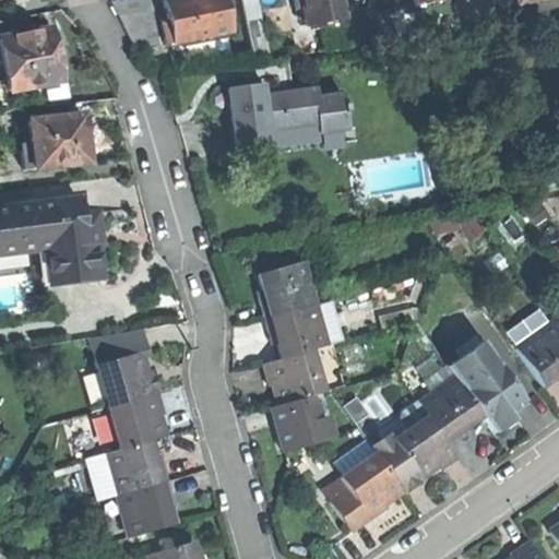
[(157,31),(151,0),(109,0),(128,39),(157,31)]
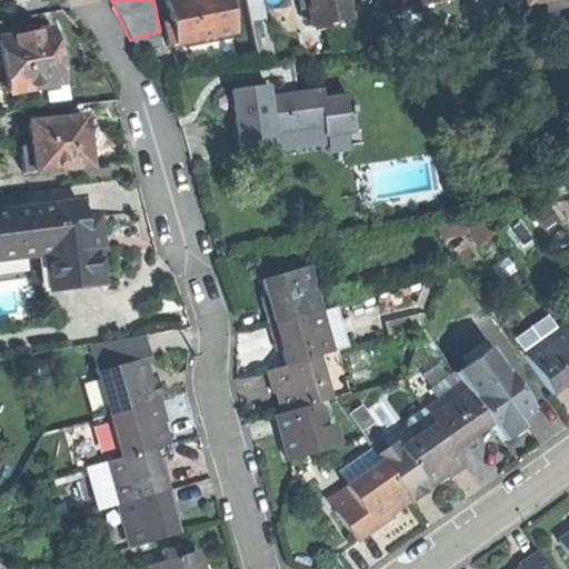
[(165,0),(169,21),(162,23),(167,45),(232,32),(226,0),(165,0)]
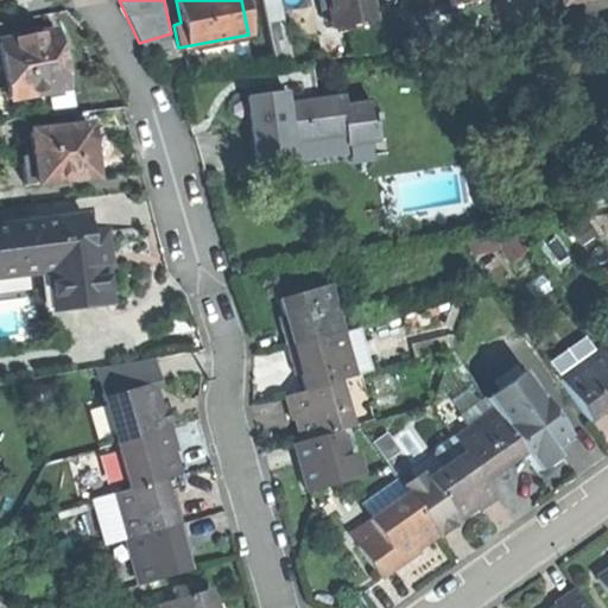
[(263,0),(276,63),(293,59),(282,0),(263,0)]
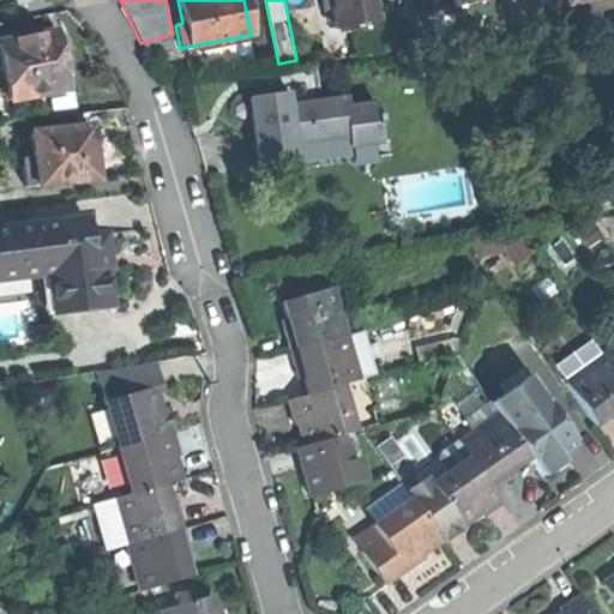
[(330,0),(337,35),(360,31),(377,29),(379,28),(374,0),(330,0)]
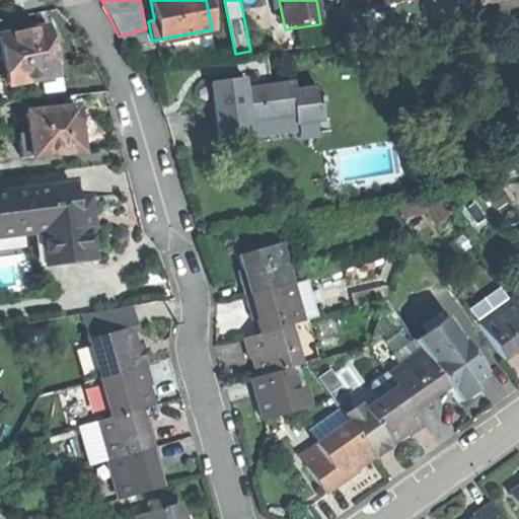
[(423,25),(418,0),(410,0),(382,5),(345,11),(350,39),(423,25)]
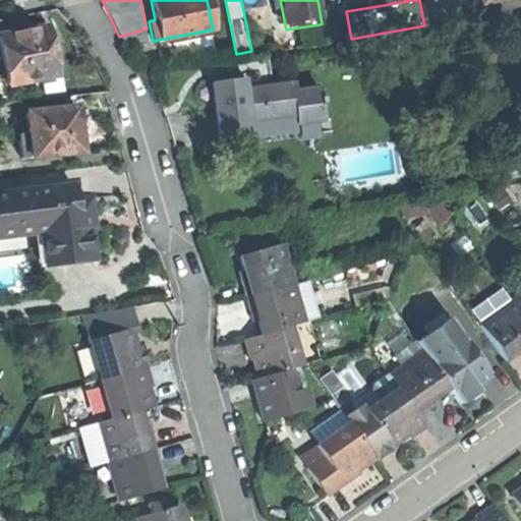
[(321,33),(320,24),(305,26),(306,35),(321,33)]
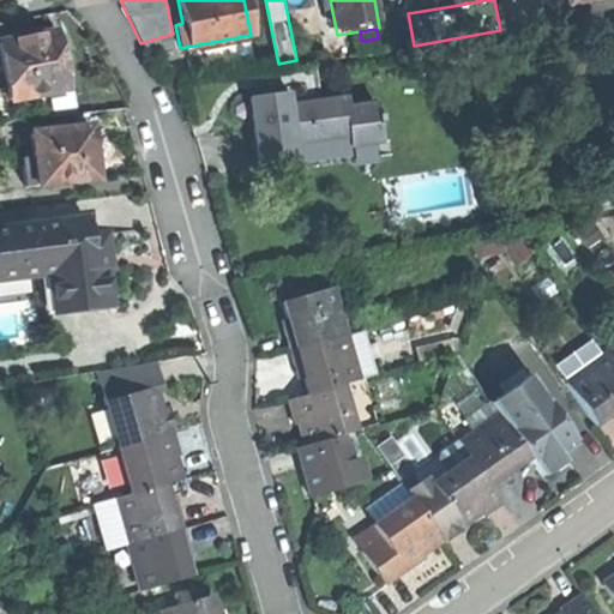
[(25,38),(0,43),(0,54),(10,100),(67,88),(56,31),(25,38)]
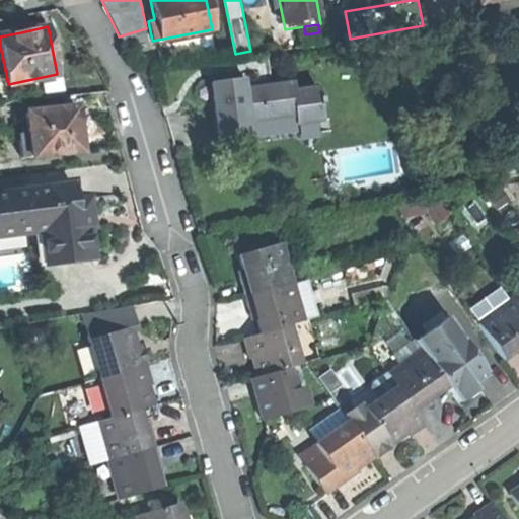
[(213,110),(217,140),(248,136),(246,122),(293,116),(294,124),(315,121),(320,120),(316,88),(292,91),(291,83),(243,89),(242,79),(210,83),(213,110)]
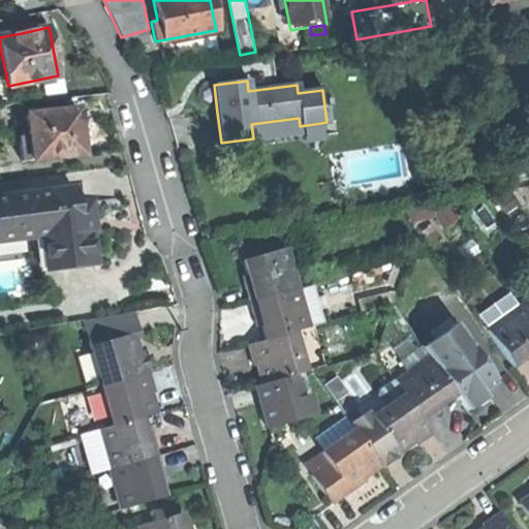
[(23,161),(84,155),(82,133),(80,109),(28,114),(30,135),(20,136),(23,161)]
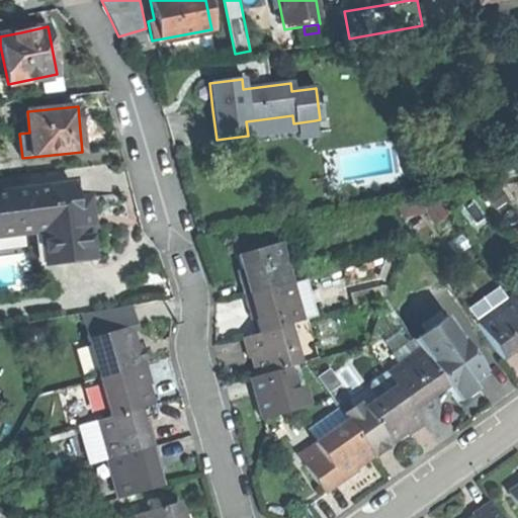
[(317,138),(315,120),(293,123),(292,115),(246,121),(248,136),(249,143),(295,137),(295,141),(317,138)]
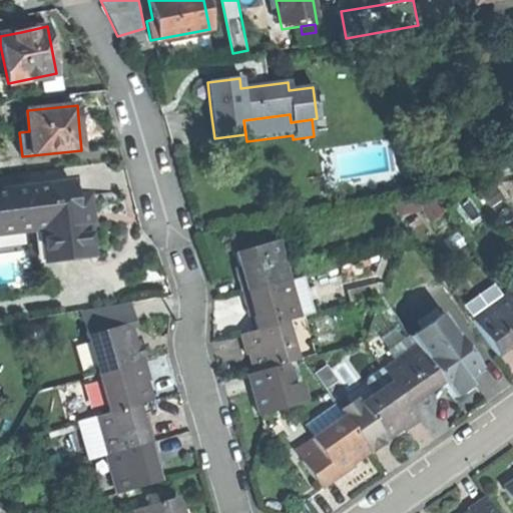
[(0,233),(41,228),(57,226),(56,219),(75,217),(73,198),(71,182),(0,191),(0,233)]
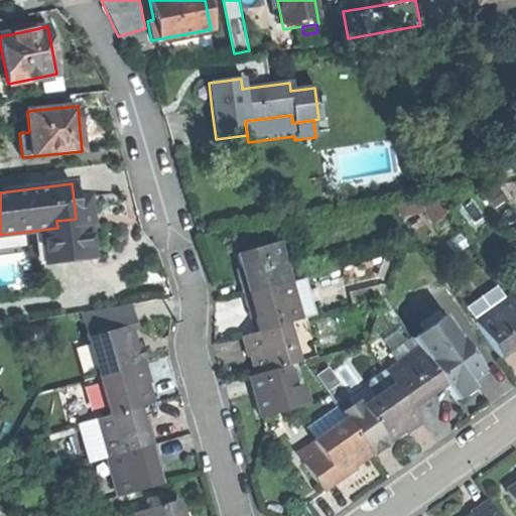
[(89,198),(74,200),(76,219),(56,221),(57,228),(41,230),(45,264),(93,259),(89,227),(88,218),(92,217),(89,198)]
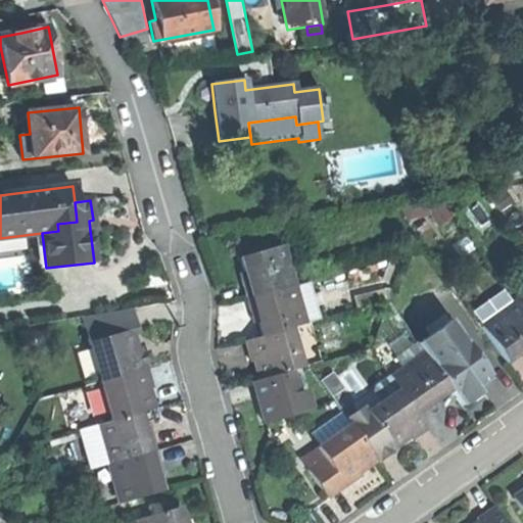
[(246,300),(291,287),(280,247),(238,259),(242,273),(244,279),(240,280),(246,300)]
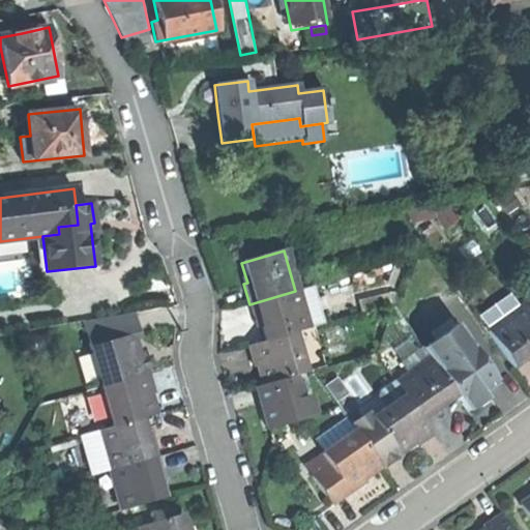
[(306,330),(295,291),(249,304),(253,317),(255,324),(259,323),(264,343),(293,333),(306,330)]
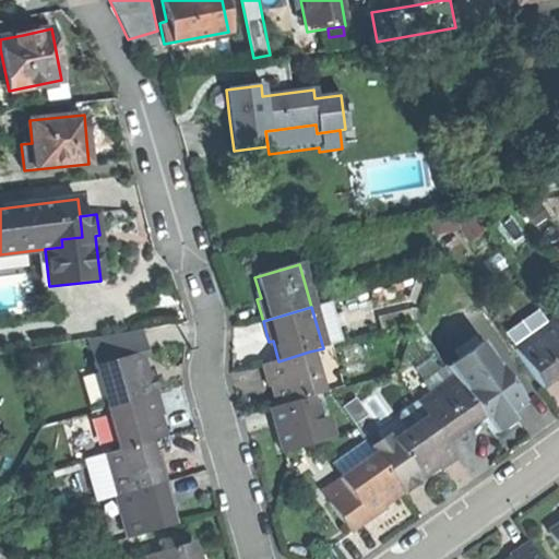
[(558,319),(549,325),(558,339),(558,319)]
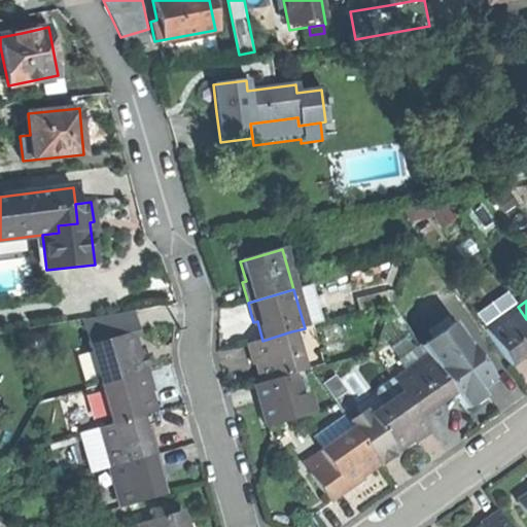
[(484,331),(510,367),(526,355),(526,356),(526,319),(518,307),(484,331)]
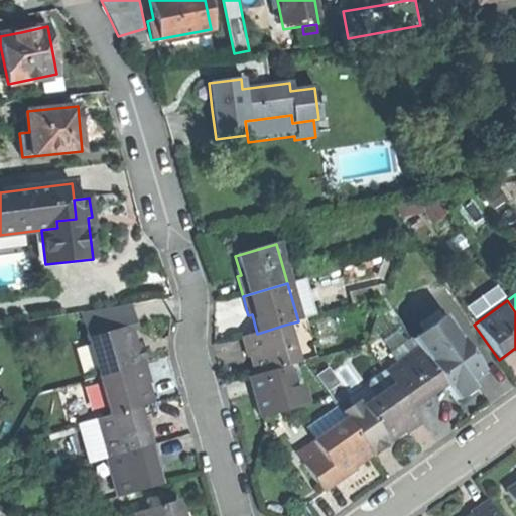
[(81,314),(88,340),(129,328),(136,326),(131,306),(81,314)]
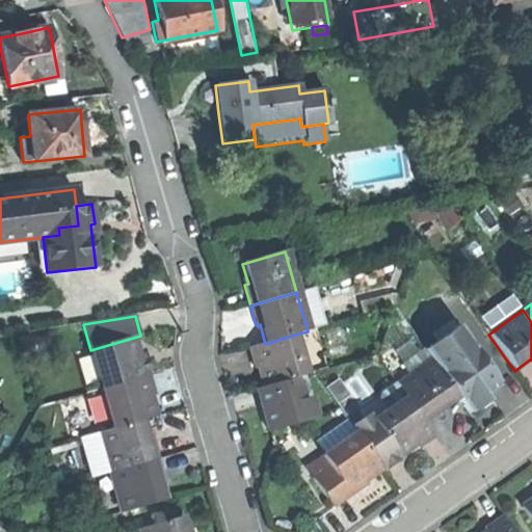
[(424,352),(431,362),(437,370),(472,346),(458,327),(424,352)]
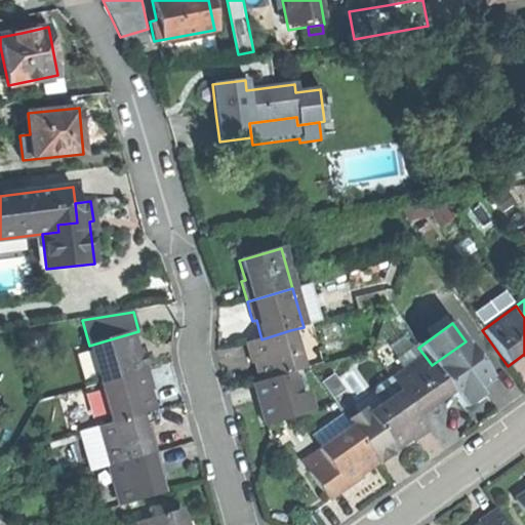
[(301,371),(290,330),(261,339),(244,344),(250,365),(255,363),(257,371),(260,382),(301,371)]
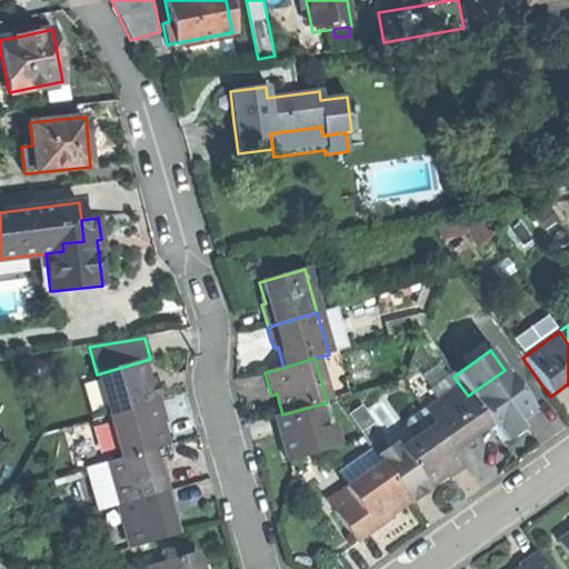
[(97,375),(108,417),(159,402),(153,381),(148,382),(146,375),(142,361),(97,375)]
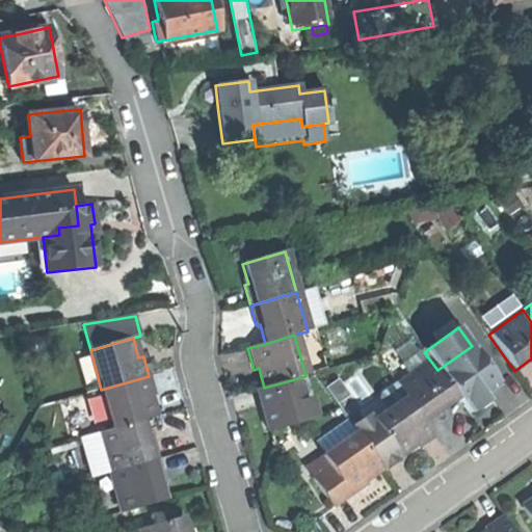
[(501,388),(472,346),(437,370),(457,399),(463,407),(480,396),(483,400),(490,396),(501,388)]
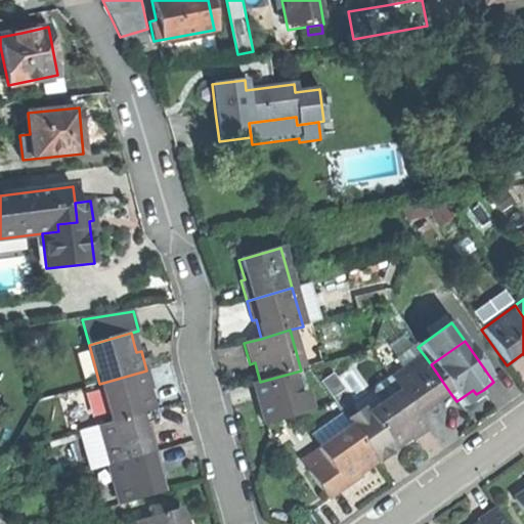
[(392,380),(399,391),(420,421),(437,408),(434,404),(439,400),(450,393),(431,364),(425,356),(392,380)]
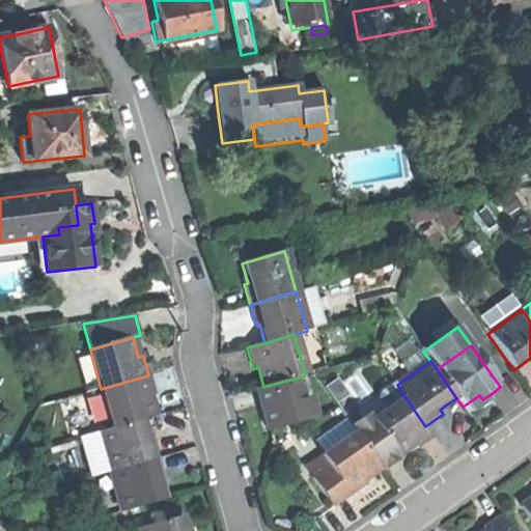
[(101,389),(112,428),(143,420),(155,417),(149,397),(154,396),(151,388),(148,375),(101,389)]
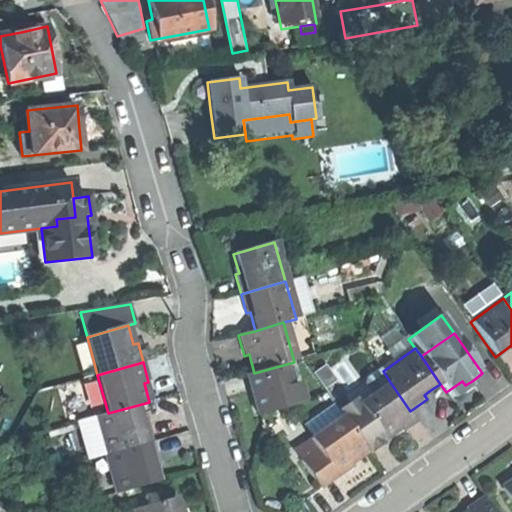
[(468,388),(465,385),(462,381),(446,392),(451,400),(468,388)]
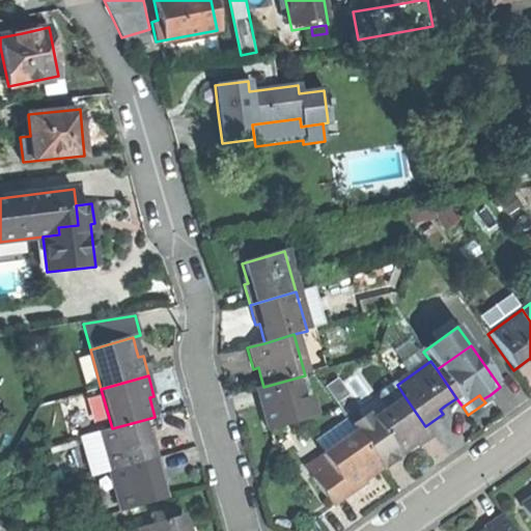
[(404,396),(371,420),(397,456),(406,450),(413,445),(416,449),(434,437),(425,426),(404,396)]
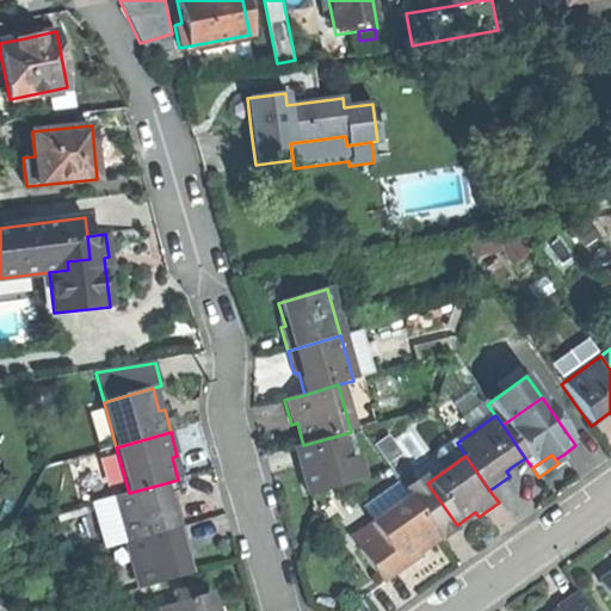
[(424,477),(403,492),(407,497),(437,539),(438,541),(458,528),(457,525),(427,483),(424,477)]
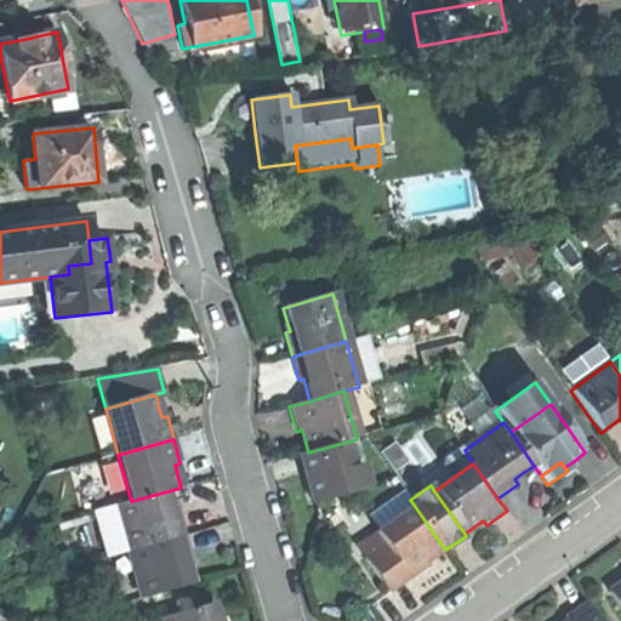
[(366,517),(376,531),(414,505),(410,500),(404,490),(366,517)]
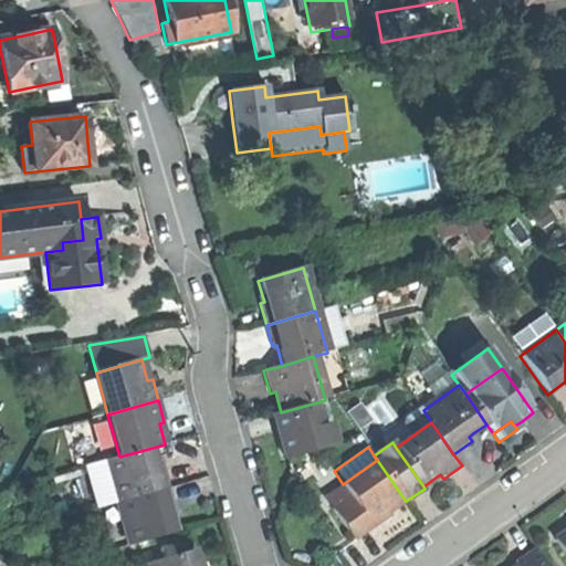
[(106,461),(117,503),(169,489),(164,468),(158,469),(156,462),(153,448),(119,457),(106,461)]
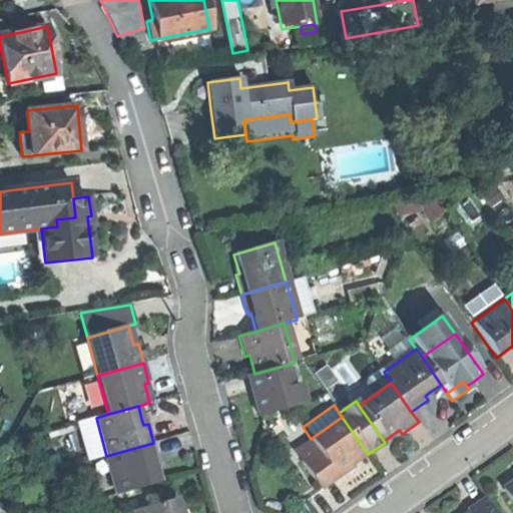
[(367,453),(342,417),(311,439),(309,441),(317,451),(301,462),(321,491),(337,480),(354,469),(350,464),(367,453)]
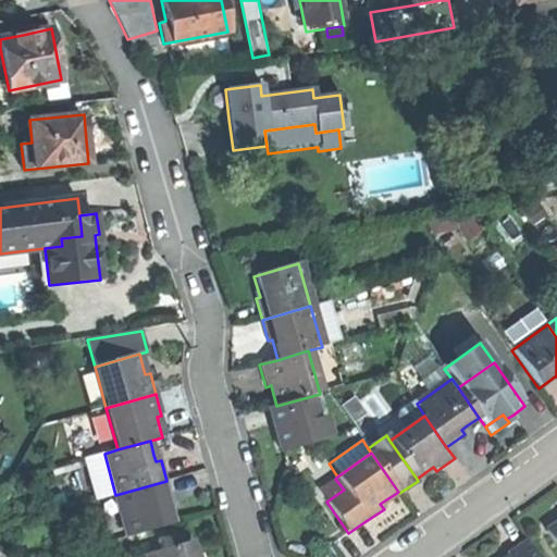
[(127,537),(173,524),(166,505),(172,503),(170,493),(166,481),(115,495),(127,537)]
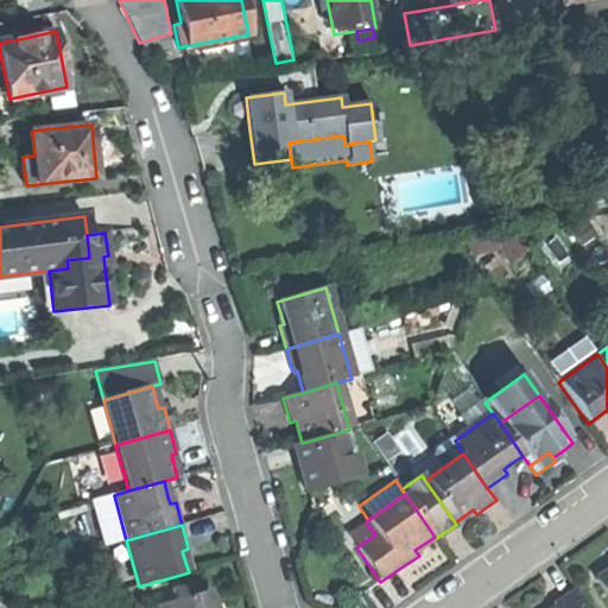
[(607,571),(595,582),(607,599),(607,571)]
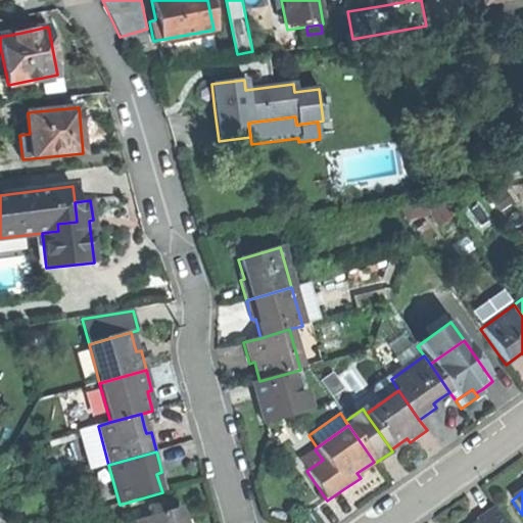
[(182,522),(179,509),(137,521),(137,522),(182,522)]
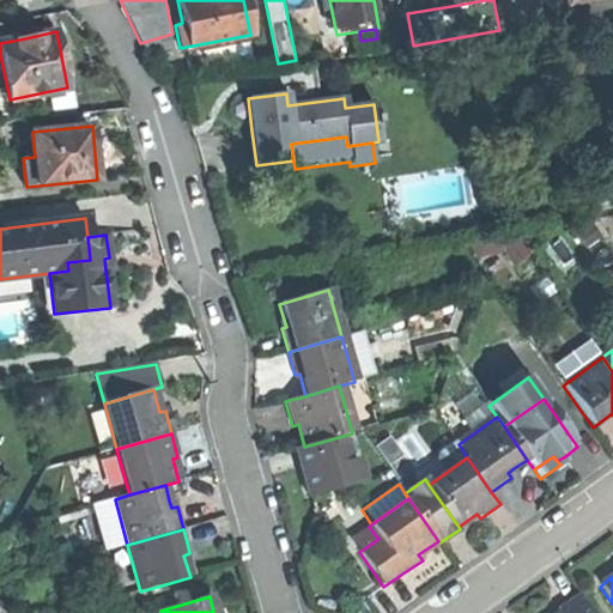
[(589,612),(577,596),(557,610),(558,612),(589,612)]
